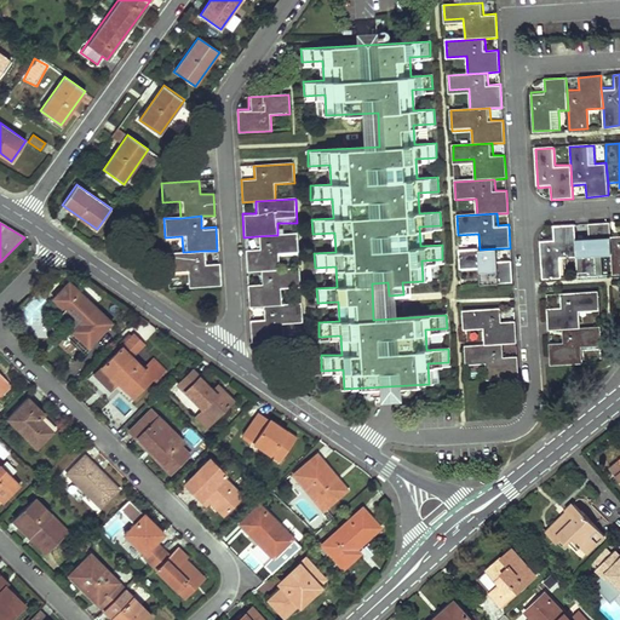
[(587,237),(577,237),(578,259),(579,277),(603,275),(602,258),(612,257),(610,236),(609,223),(587,224),(587,237)]
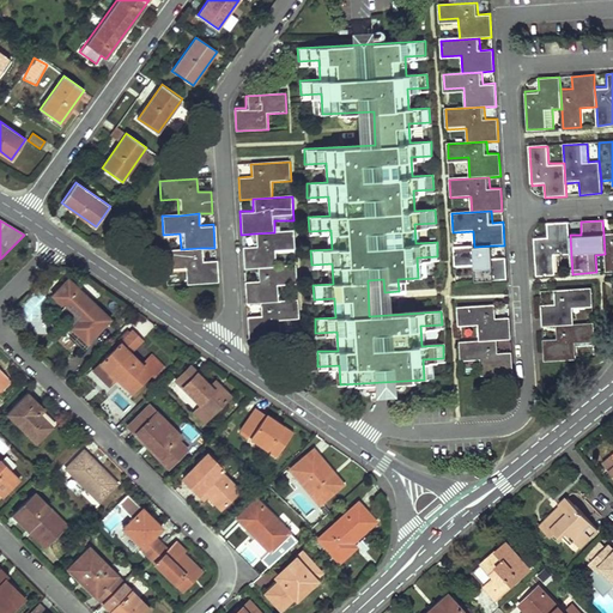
[(535,237),(538,275),(562,274),(560,258),(571,256),(570,235),(569,223),(546,224),(546,237),(535,237)]
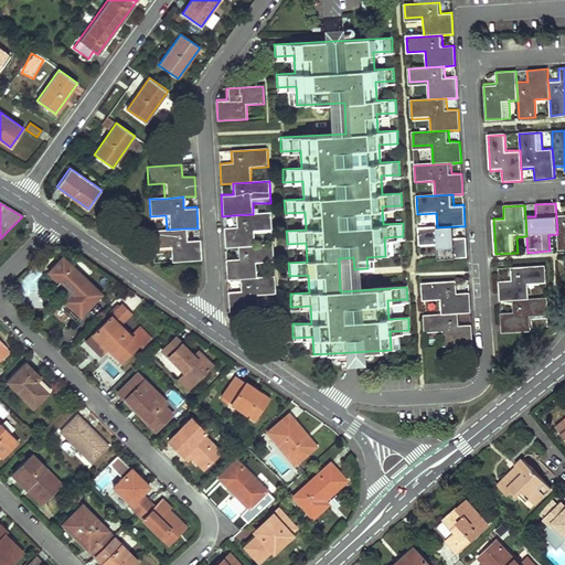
[(255,247),(254,234),(272,233),(270,214),(253,214),(234,215),(235,227),(223,227),(224,248),(236,248),(255,247)]
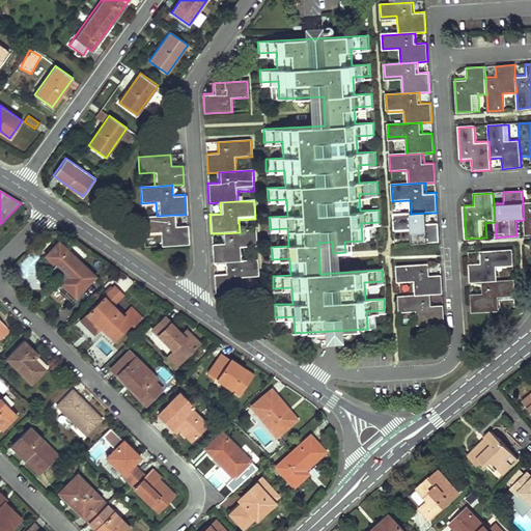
[(413,244),(439,243),(438,222),(428,223),(427,213),(411,214),(393,215),(394,231),(412,230),(413,244)]
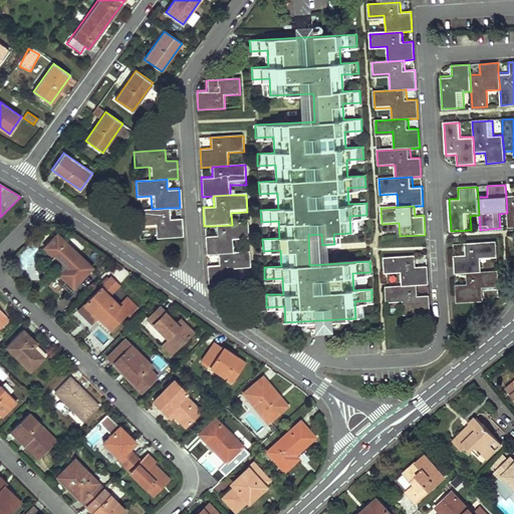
[(168,208),(152,209),(138,210),(139,226),(153,225),(154,238),(182,236),(181,216),(169,217),(168,208)]
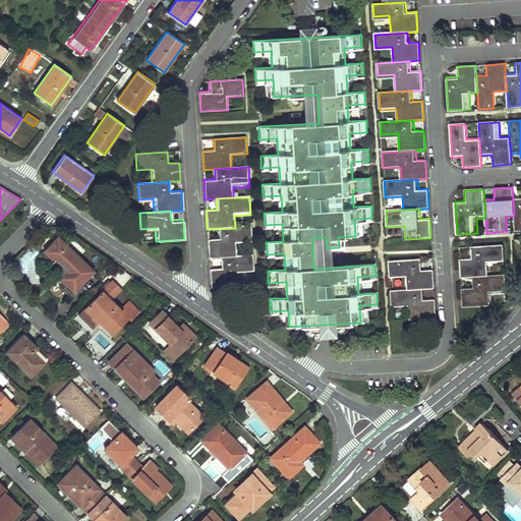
[(220,257),(237,256),(236,243),(252,242),(251,227),(235,228),(218,229),(219,239),(208,239),(209,258),(220,257)]
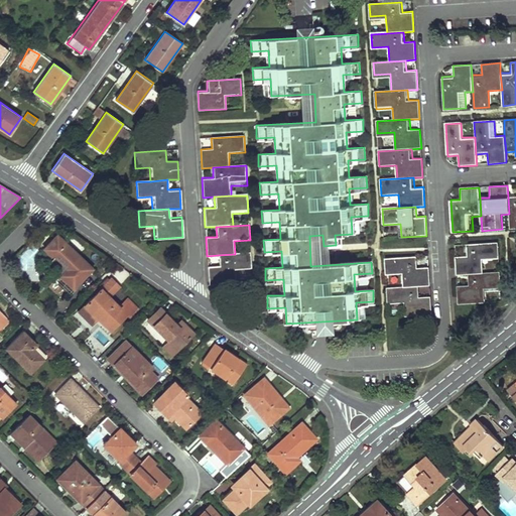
[(92,269),(56,236),(44,249),(66,269),(59,275),(74,288),(92,269)]
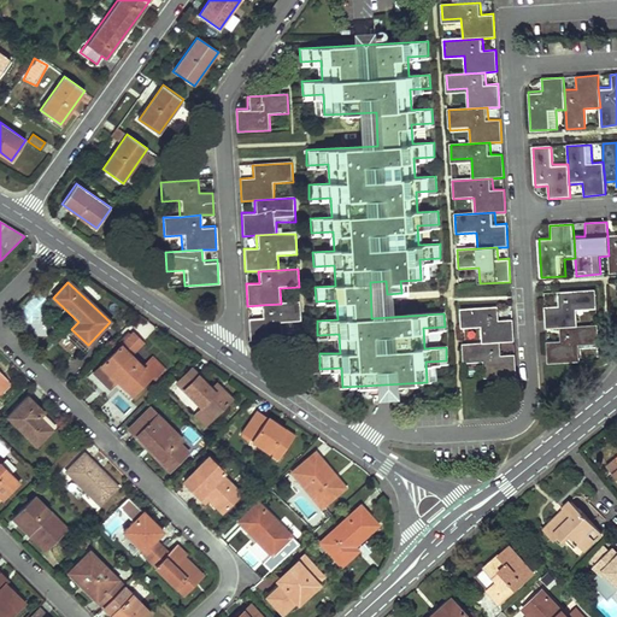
[(595,291),(557,293),(558,306),(546,306),(547,329),(559,328),(581,327),(580,310),(597,309),(595,291)]
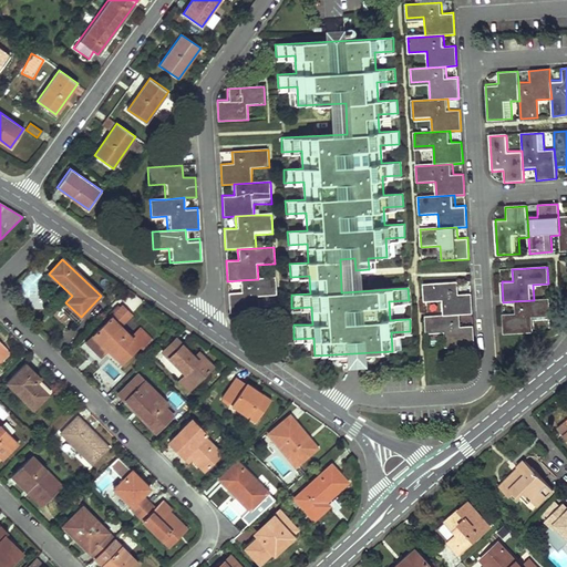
[(276,296),(275,278),(258,279),(239,280),(239,291),(228,292),(229,313),(260,311),(259,297),(276,296)]
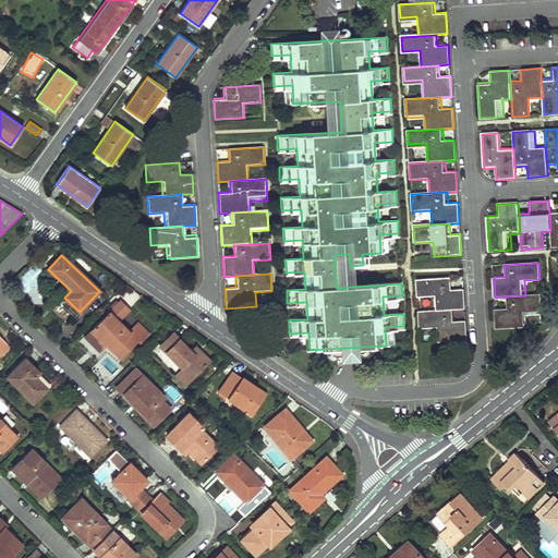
[(452,279),(416,281),(417,299),(436,298),(437,312),(455,311),(464,310),(463,289),(452,290),(452,279)]
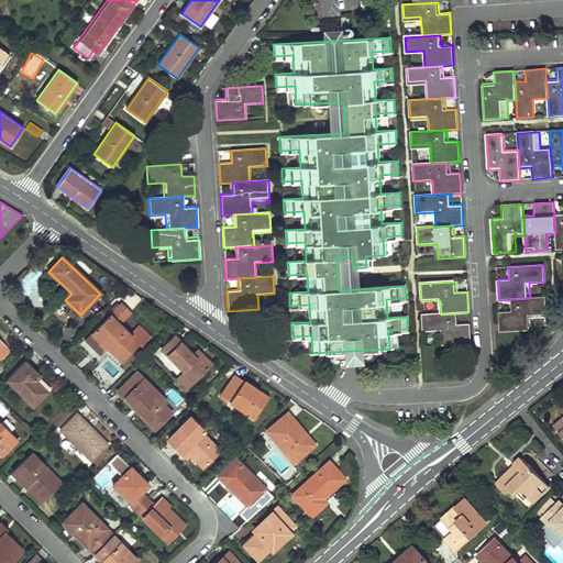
[(530,298),(510,299),(511,310),(500,311),(501,332),(532,330),(531,315),(547,313),(545,297),(530,298)]
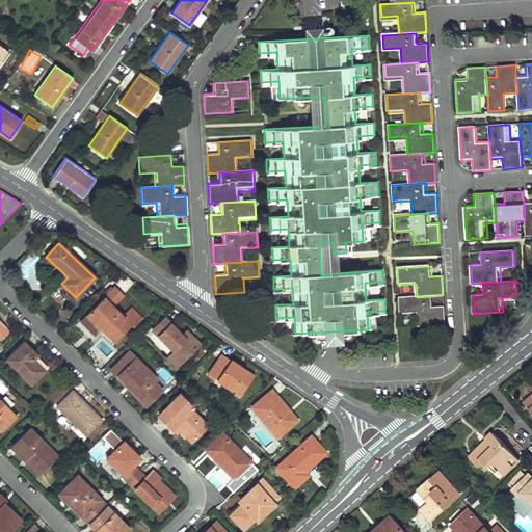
[(50,295),(63,306),(72,295),(58,285),(50,295)]
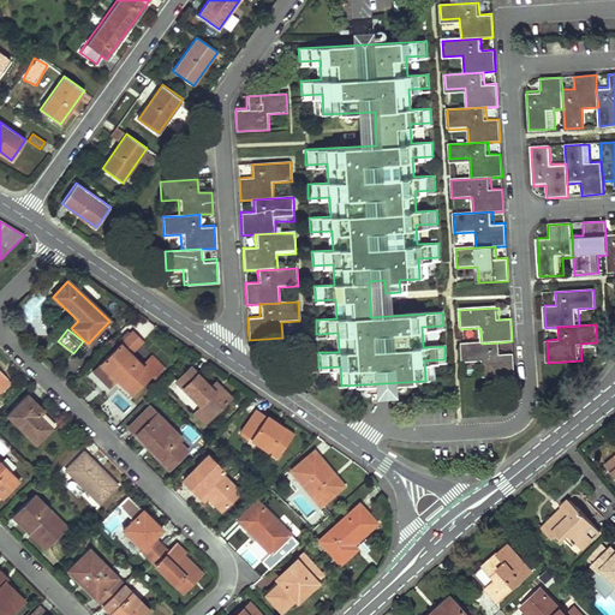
[(142,342),(131,333),(93,371),(109,387),(117,381),(131,395),(151,376),(154,377),(163,368),(151,356),(142,366),(130,354),(142,342)]
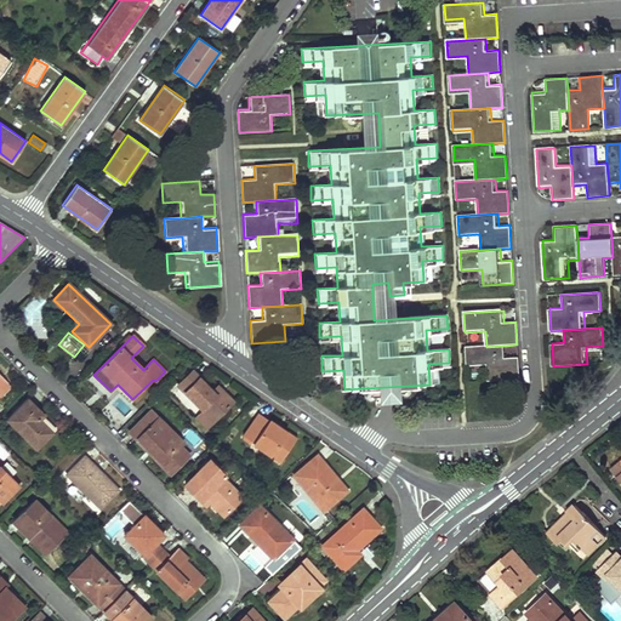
[(506,346),(486,347),(466,348),(467,368),(488,366),(489,383),(519,381),(518,357),(506,357),(506,346)]
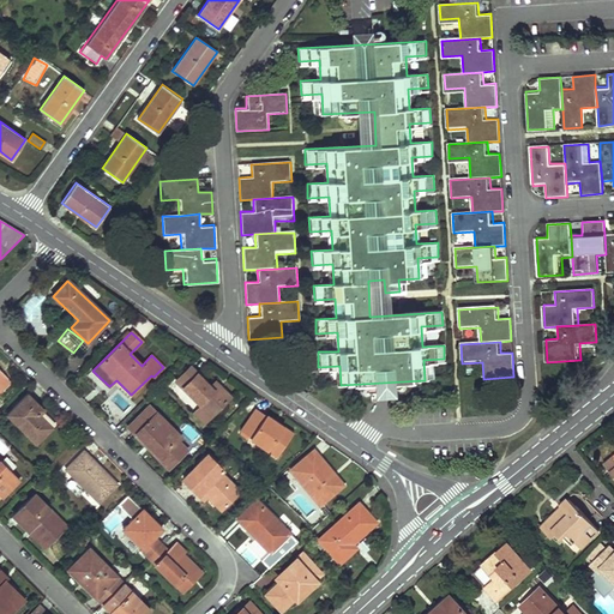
[(173,354),(163,344),(155,353),(164,362),(173,354)]
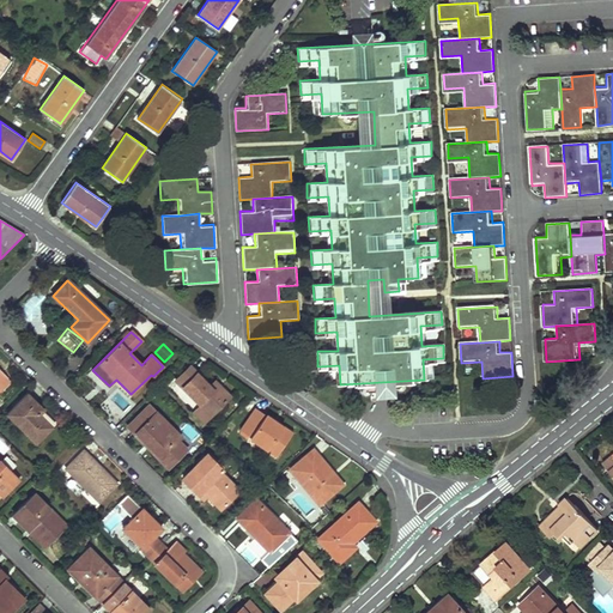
[(210,384),(190,365),(175,381),(210,416),(229,395),(214,381),(210,384)]
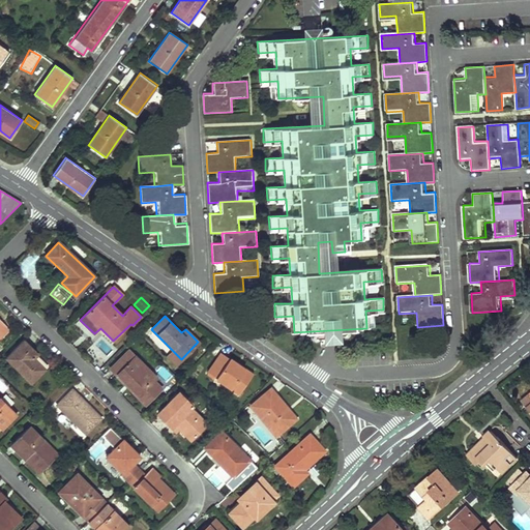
[(95,348),(109,355),(113,348),(99,340),(95,348)]
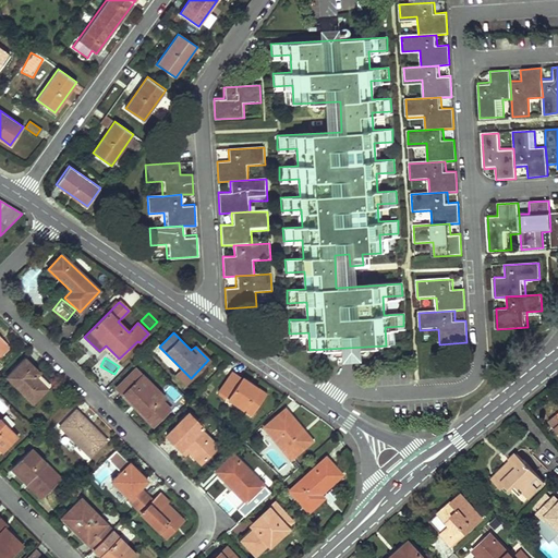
[(24,359),(7,376),(32,402),(46,388),(34,377),(38,373),(24,359)]
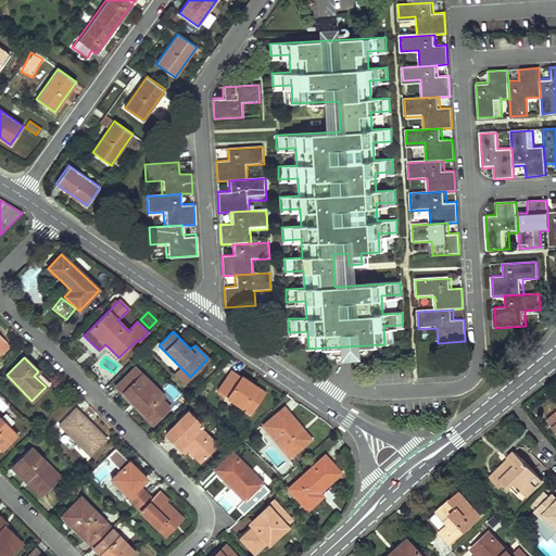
[(163,396),(135,368),(116,388),(152,424),(168,407),(161,399),(163,396)]
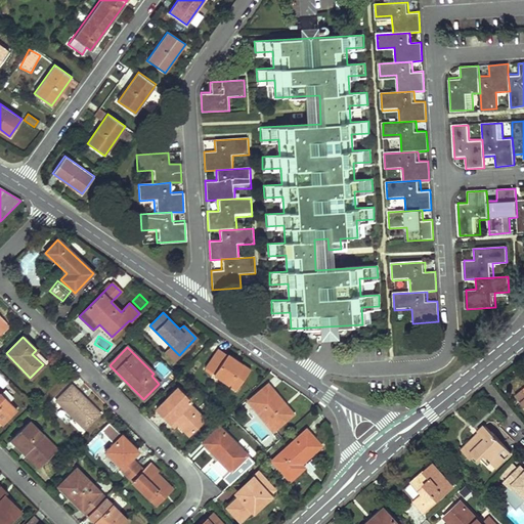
[(249,370),(217,349),(205,368),(235,390),(249,370)]
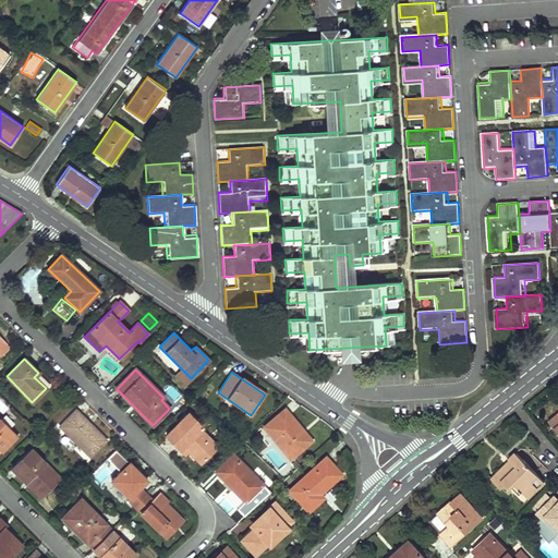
[(284,409),(263,426),(289,459),(311,441),(284,409)]
